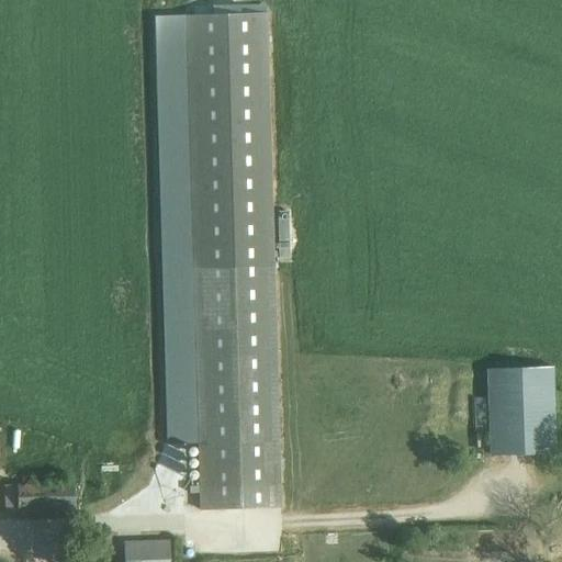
[(217,15),(155,18),(159,165),(164,301),(167,446),(187,445),(199,445),(200,470),(201,494),(201,510),(227,510),(280,508),(278,431),(272,272),(272,258),(272,253),(271,217),(270,193),(268,119),(266,14),(217,15)]
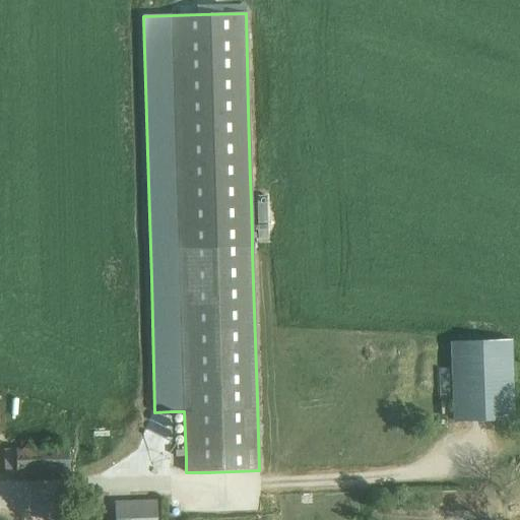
[(254,234),(252,234),(252,239),(258,239),(258,240),(268,240),(267,199),(262,199),(257,199),(257,225),(255,226),(255,234),(254,234)]
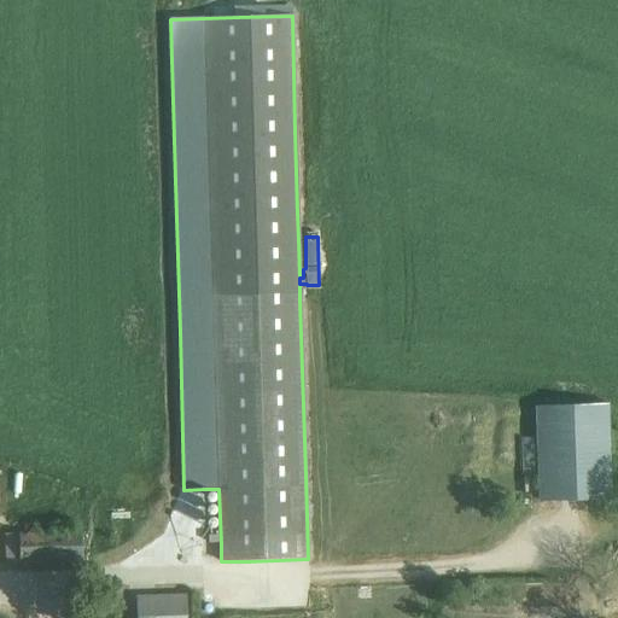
[(605,397),(534,401),(538,493),(608,489),(605,397)]
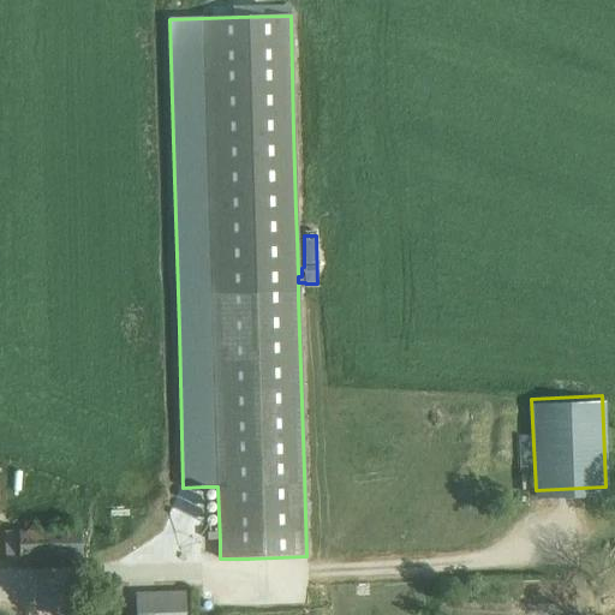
[(82,557),(81,527),(6,531),(7,561),(82,557)]
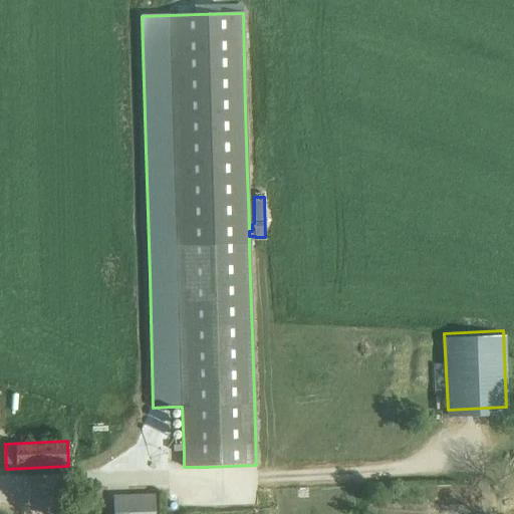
[(113,513),(154,513),(154,493),(113,495),(113,513)]
